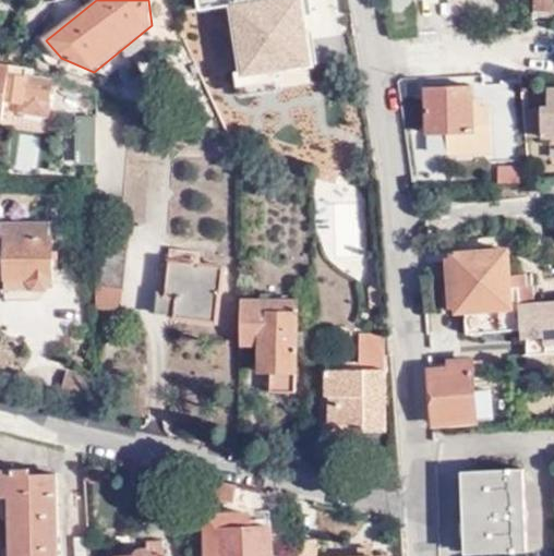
[(249,0),(251,10),(310,3),(309,0),(249,0)]
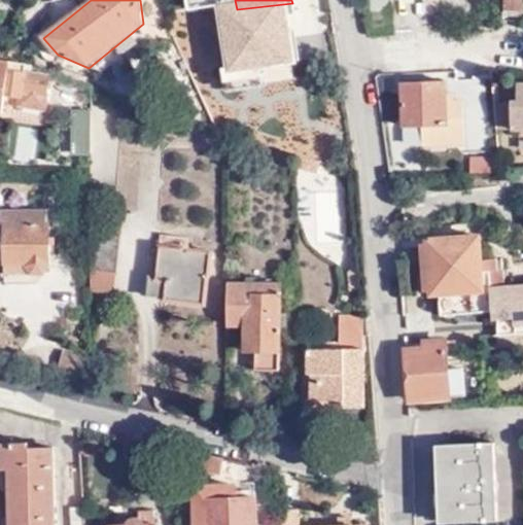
[(501,0),(501,10),(522,10),(522,0),(501,0)]
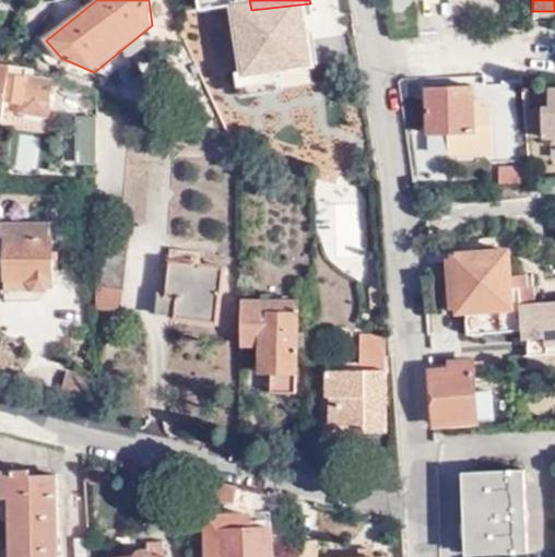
[(310,3),(251,10),(252,21),(311,12),(310,3)]
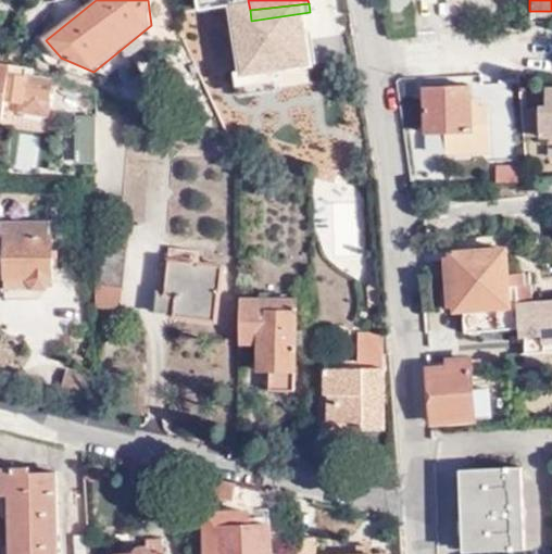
[(151,25),(93,72),(109,77),(152,41),(151,25)]
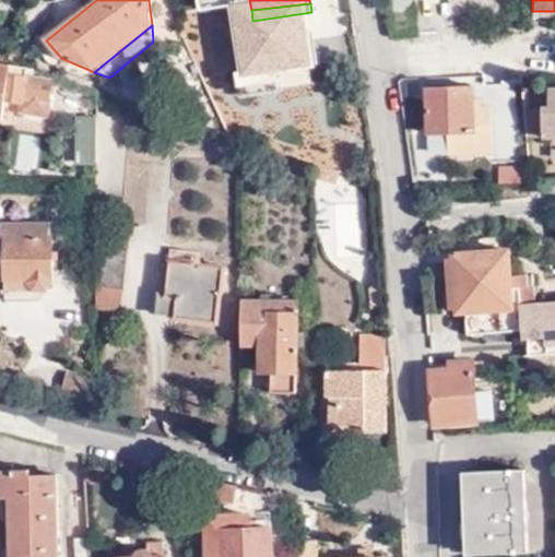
[(21,109),(48,113),(50,95),(51,82),(52,78),(32,75),(32,68),(0,62),(0,118),(1,118),(4,96),(23,99),(21,109)]
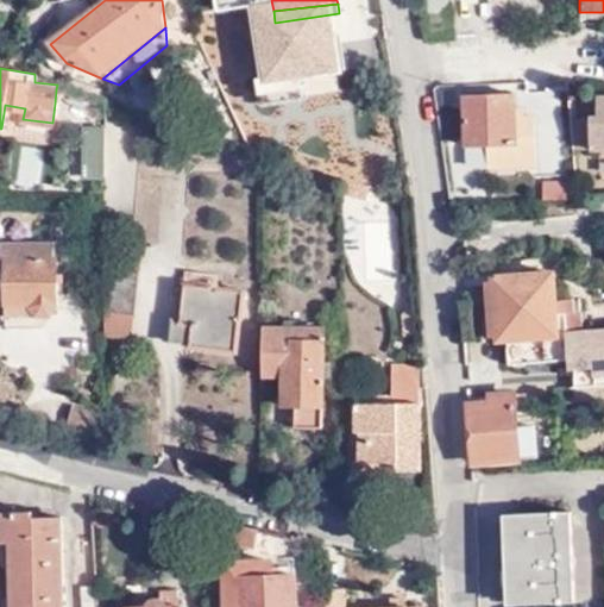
[(64,91),(56,89),(55,104),(63,104),(64,91)]
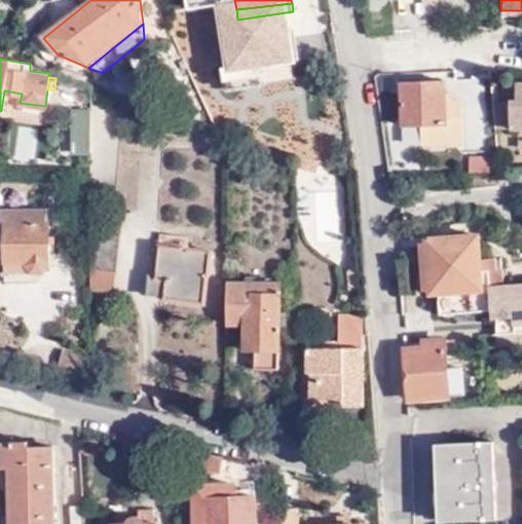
[(403,145),(460,143),(458,100),(451,100),(450,91),(443,91),(442,81),(400,83),(403,145)]
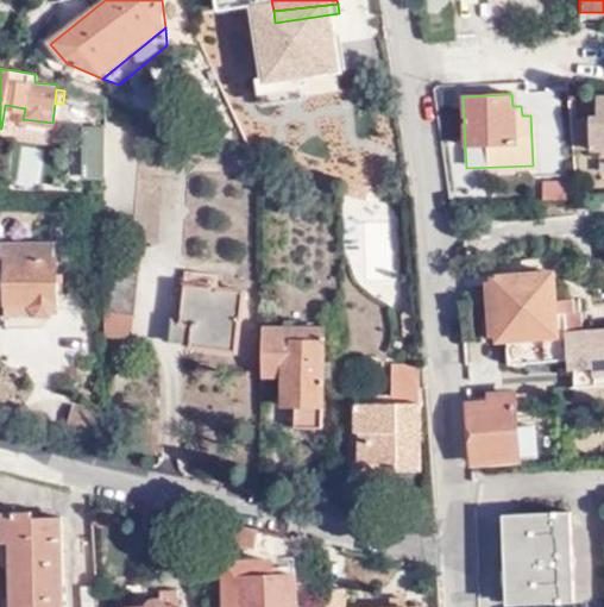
[(587,119),(568,119),(571,151),(585,150),(585,146),(590,145),(590,167),(603,166),(603,95),(589,97),(587,119)]
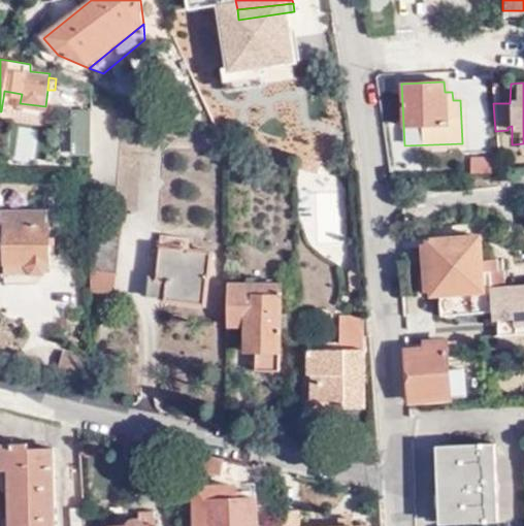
[(71,155),(89,156),(90,114),(71,114),(71,155)]
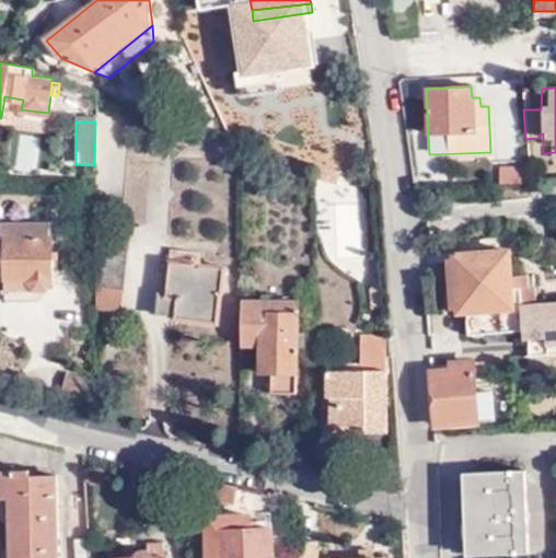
[(182,148),(187,129),(174,126),(170,144),(182,148)]
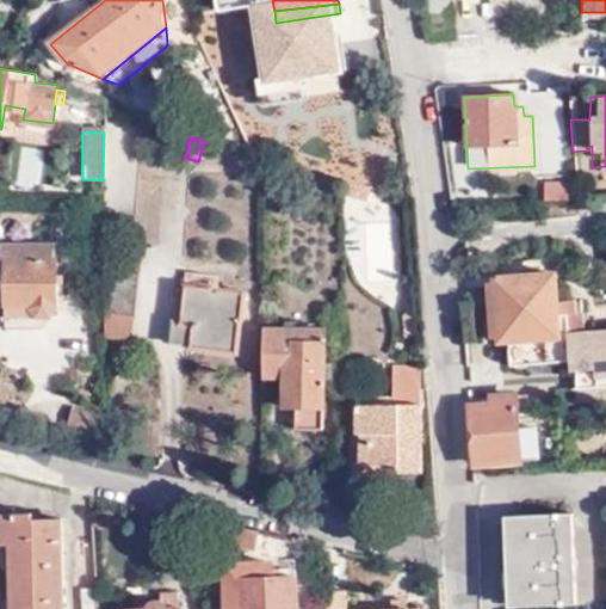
[(364,203),(370,186),(336,177),(336,196),(364,203)]
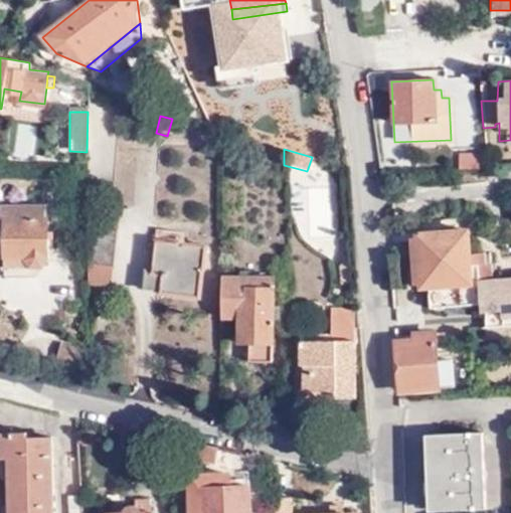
[(457,155),(458,169),(484,168),(484,155),(457,155)]
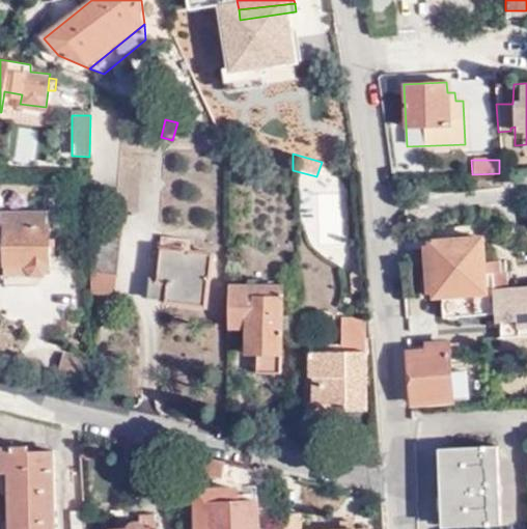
[(46,213),(0,213),(0,227),(3,227),(3,283),(26,284),(30,280),(30,276),(42,276),(48,267),(48,260),(52,259),(52,242),(47,242),(48,226),(46,227),(46,213)]
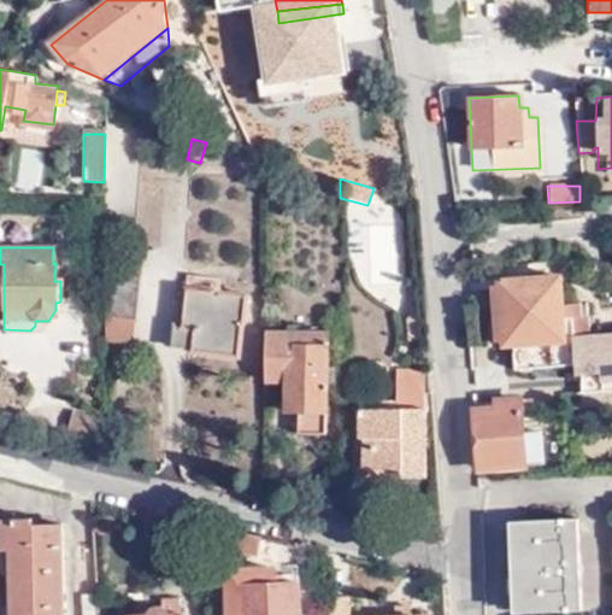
[(103,318),(133,321),(133,271),(104,269),(103,318)]
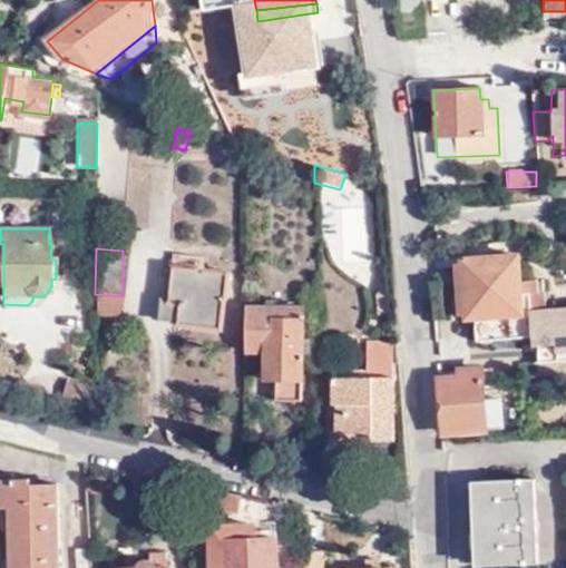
[(517,256),(462,261),(466,320),(476,320),(477,342),(528,338),(528,346),(563,343),(564,349),(565,348),(565,305),(545,307),(544,292),(537,293),(536,282),(519,283),(517,256)]
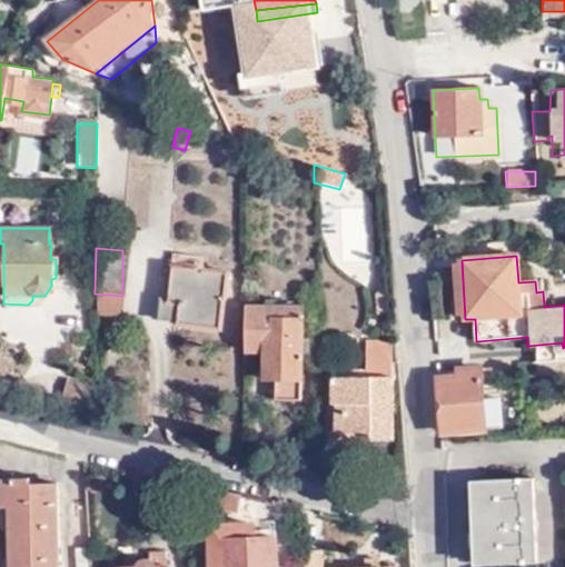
[(166,304),(158,304),(157,321),(175,324),(175,326),(225,330),(228,300),(224,300),(226,274),(198,270),(199,264),(170,260),(168,285),(166,304)]
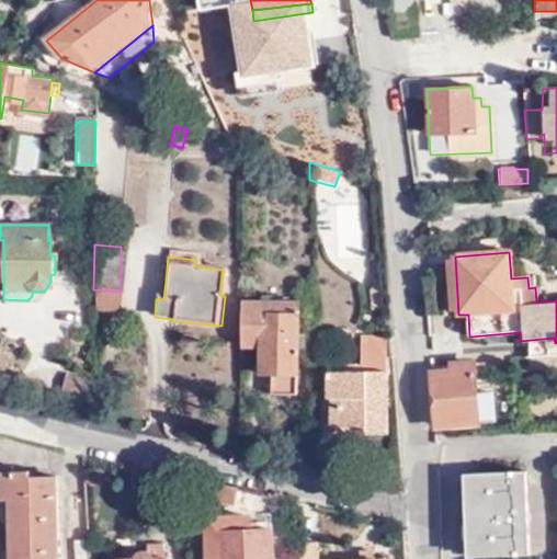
[(121,292),(93,289),(93,311),(120,312),(121,292)]
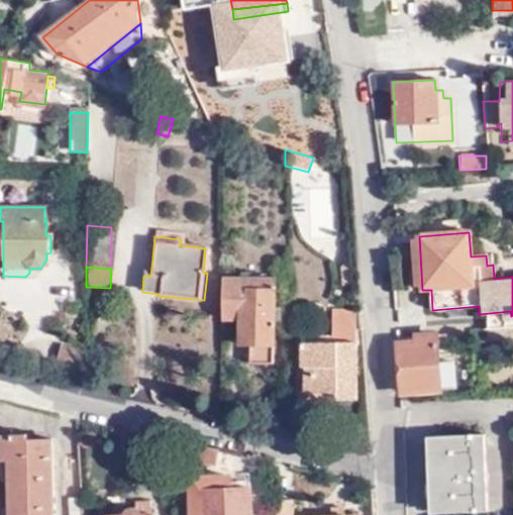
[(246,280),(221,280),(221,319),(239,319),(239,343),(247,343),(248,362),(272,362),(272,343),(273,343),(274,281),(266,281),(266,276),(246,276),(246,280)]
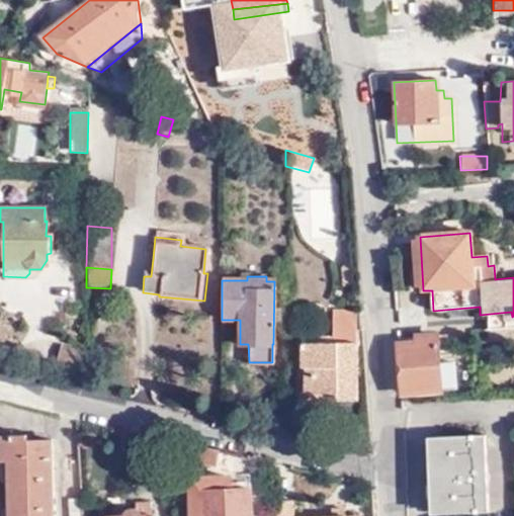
[(355,316),(326,316),(326,343),(355,345),(355,316)]
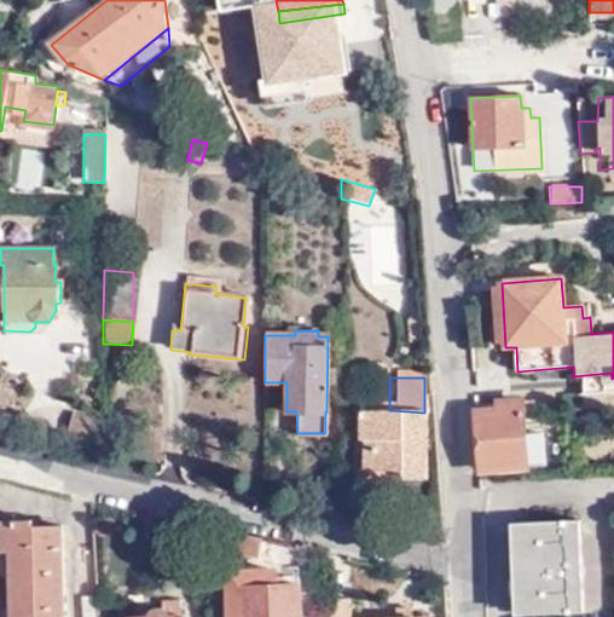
[(526,463),(523,431),(522,416),(522,402),(521,398),(474,402),(480,476),(508,476),(507,465),(526,463)]
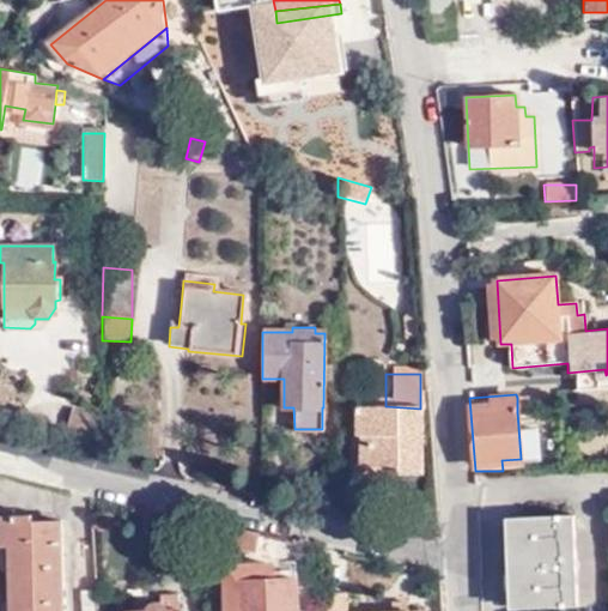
[(530,398),(517,398),(517,412),(532,413),(530,398)]
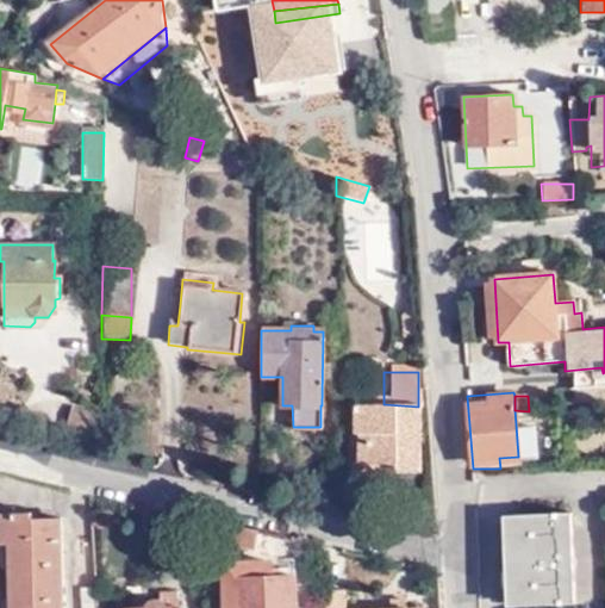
[(366,477),(393,477),(394,485),(418,484),(418,407),(384,404),(354,404),(354,446),(360,446),(366,446),(366,477)]
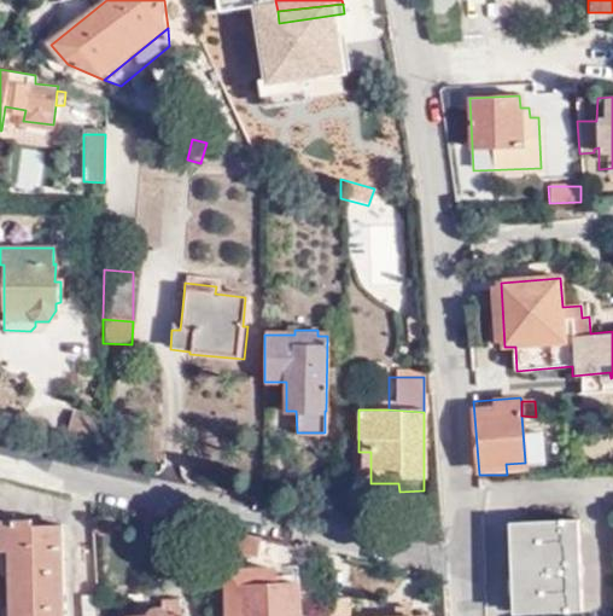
[(97,422),(69,414),(64,434),(92,442),(97,422)]
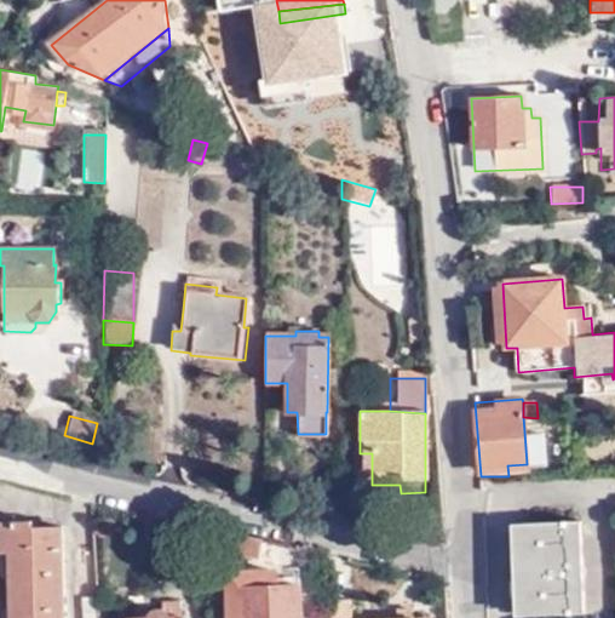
[(544,431),(524,431),(527,464),(546,465),(544,431)]
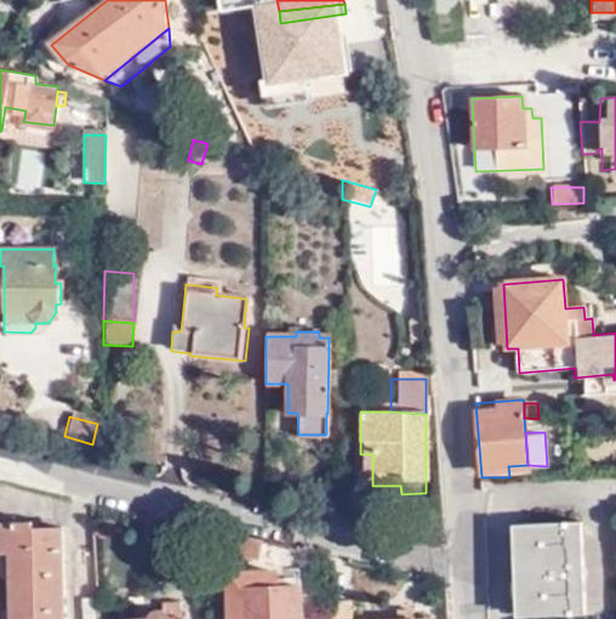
[(523,523),(526,614),(586,614),(585,561),(583,521),(523,523)]
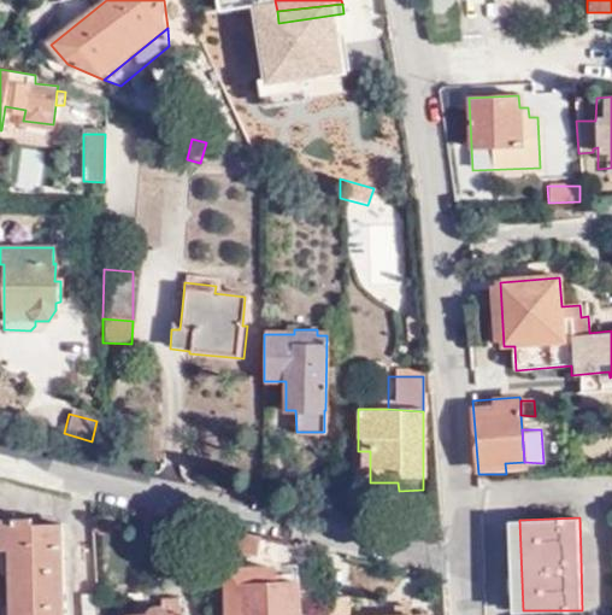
[(33,520),(0,521),(0,552),(11,552),(11,614),(63,614),(60,523),(47,525),(33,525),(33,520)]
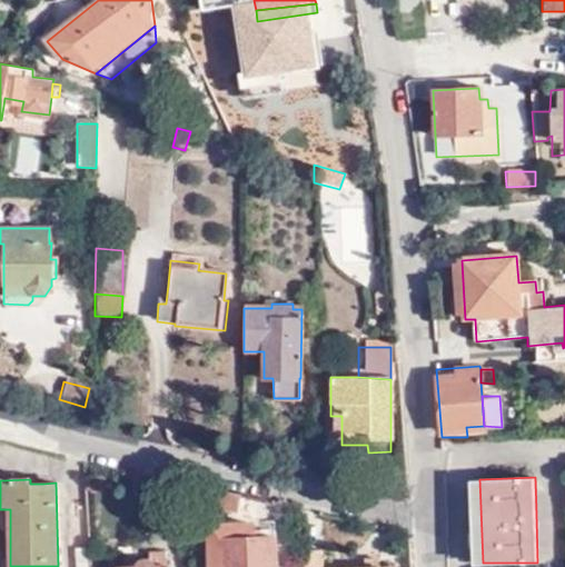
[(236,511),(239,493),(194,485),(195,506),(236,511)]
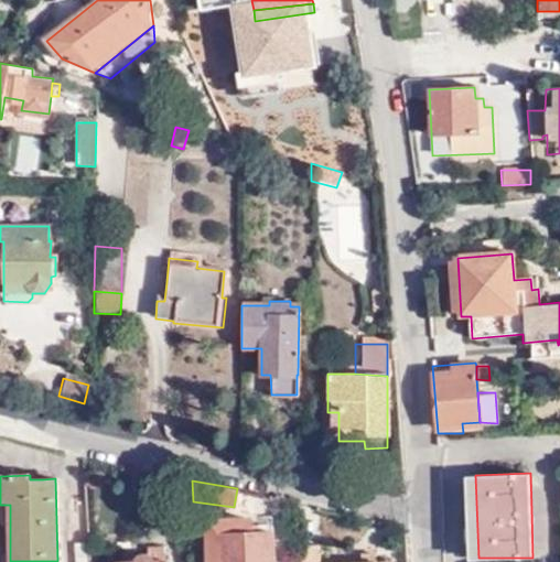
[(271,561),(271,532),(249,533),(248,527),(241,527),(241,526),(207,525),(207,561),(271,561)]
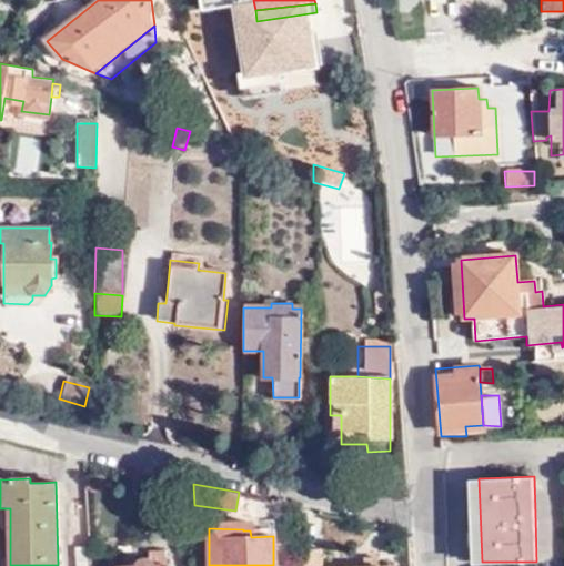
[(77,565),(89,565),(89,547),(76,548),(77,565)]
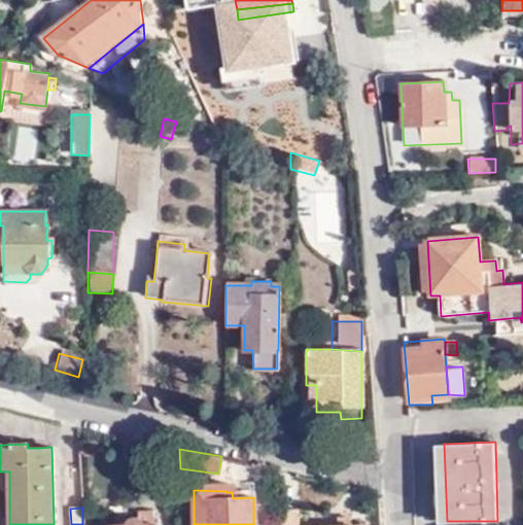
[(301,524),(300,508),(275,509),(275,524),(301,524)]
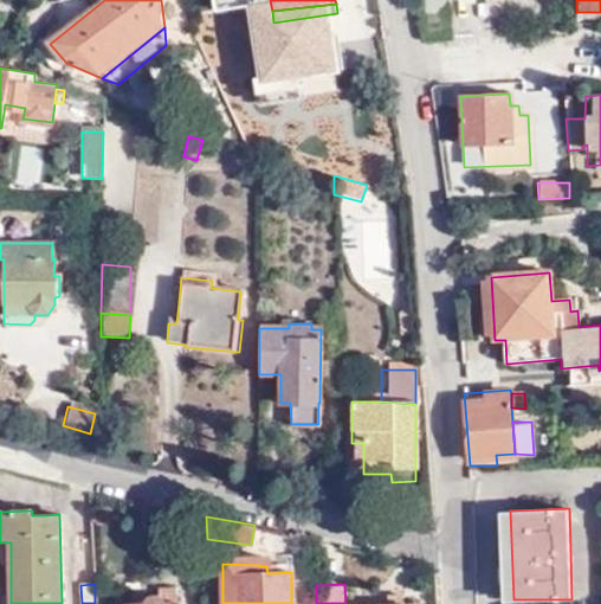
[(382,593),(382,603),(400,603),(400,592),(382,593)]
